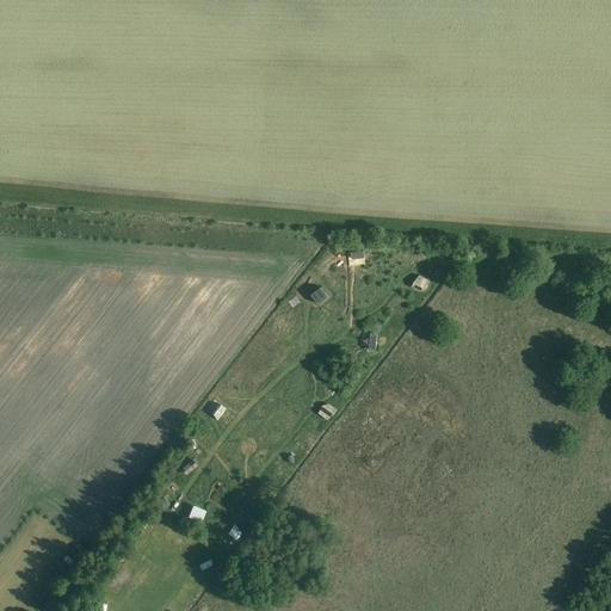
[(413,283),(411,288),(420,291),(426,291),(429,282),(419,277),(413,283)]
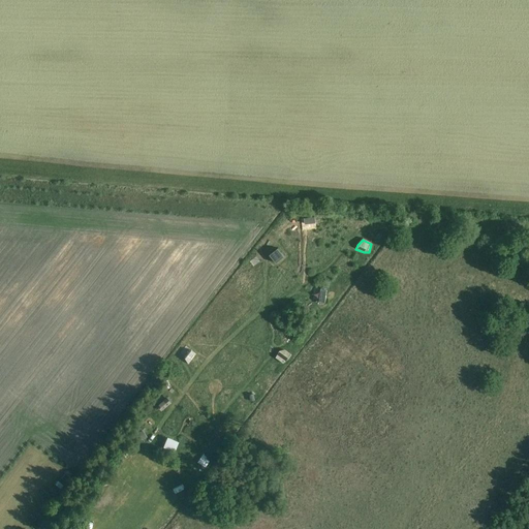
[(270,254),(277,263),(285,257),(280,250),(279,248),(270,254)]
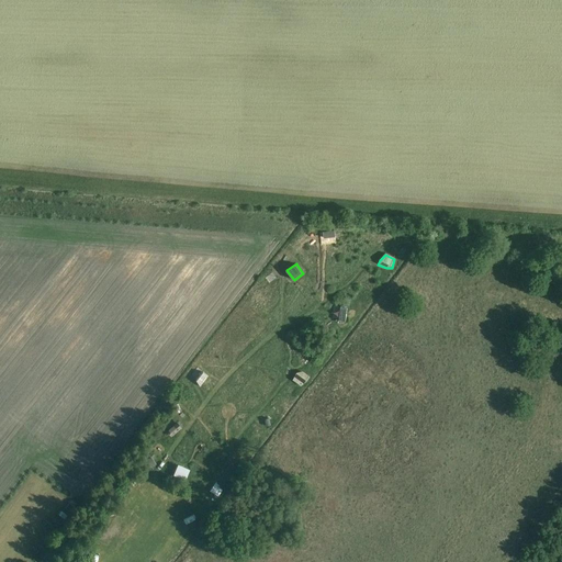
[(296,374),(292,381),(301,386),(307,382),(310,378),(302,372),(296,374)]
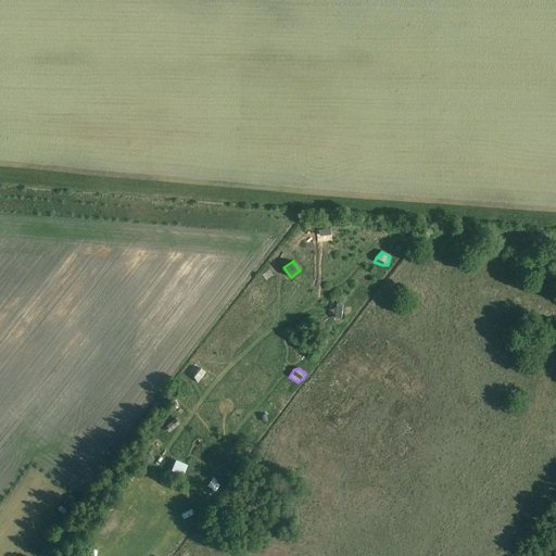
[(200,369),(193,377),(199,381),(205,373),(200,369)]
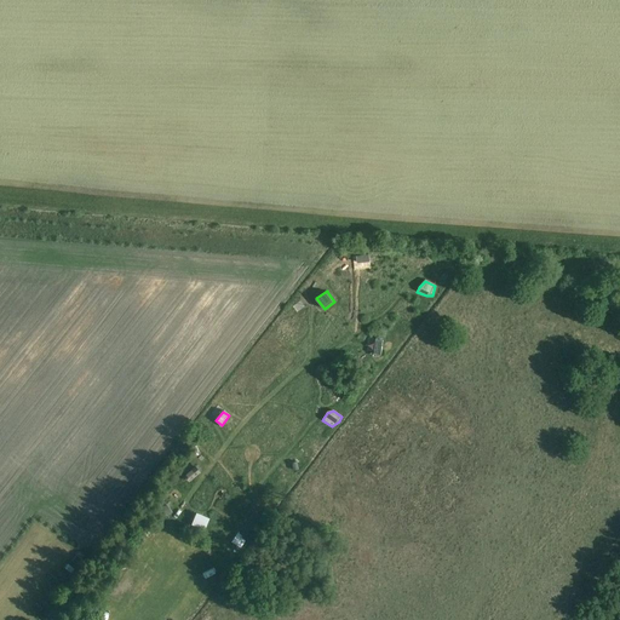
[(196,465),(184,474),(189,480),(201,471),(196,465)]
